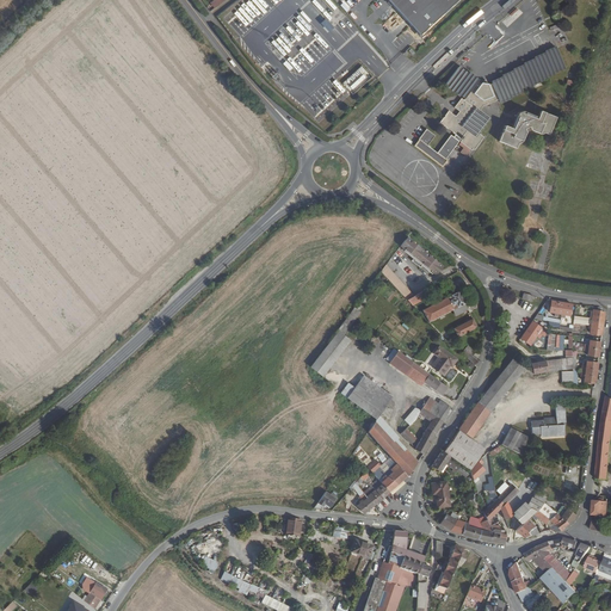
[(388,0),(423,36),(460,0),(388,0)]
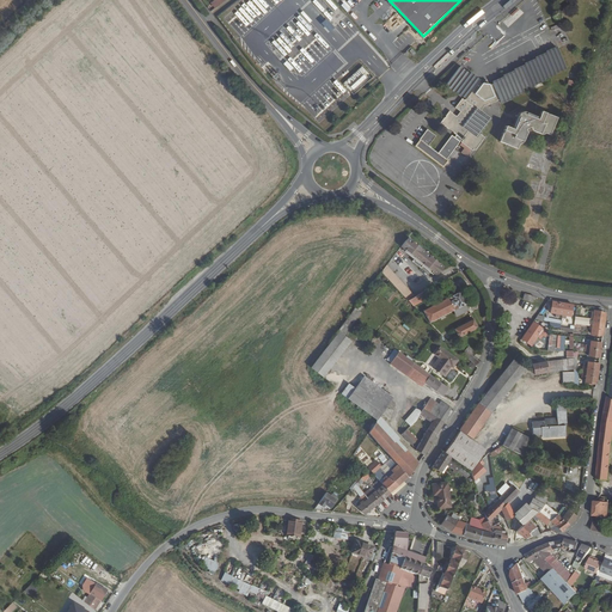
[(506,77),(495,81),(496,84),(501,98),(503,102),(513,98),(513,96),(525,91),(525,90),(536,85),(534,84),(545,79),(545,78),(556,73),(556,72),(567,67),(557,47),(548,50),(549,51),(536,57),(537,59),(527,63),(527,65),(515,69),(516,71),(505,75),(506,77)]
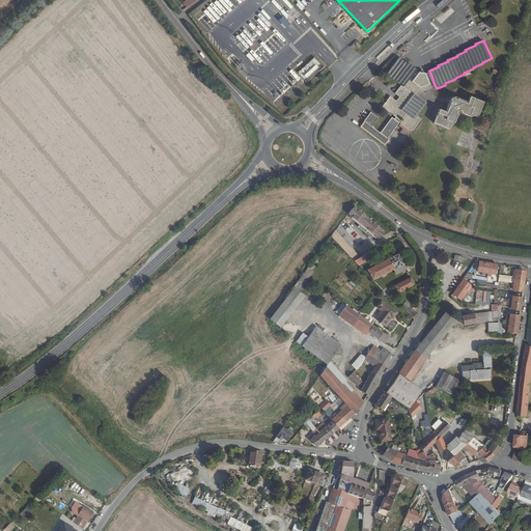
[(399,58),(388,73),(396,80),(397,79),(406,85),(404,86),(401,85),(396,92),(400,95),(402,98),(399,102),(397,100),(391,95),(387,100),(389,102),(387,103),(386,102),(383,106),(396,117),(401,120),(402,121),(401,122),(410,130),(411,128),(413,129),(421,118),(417,114),(425,103),(416,95),(412,92),(416,87),(408,81),(417,71),(417,70),(409,63),(408,64),(399,58)]
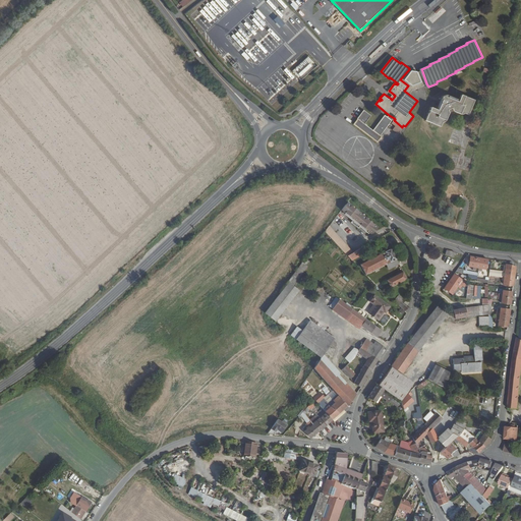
[(411,71),(406,78),(411,82),(420,78),(418,72),(416,66),(411,71)]
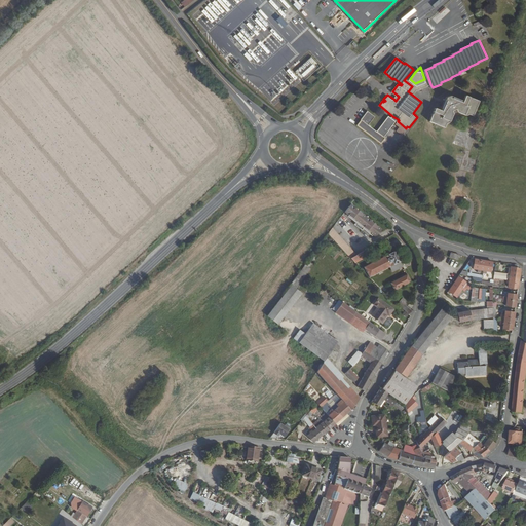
[(413,70),(404,80),(412,86),(408,91),(412,95),(417,89),(430,84),(426,72),(422,73),(424,79),(415,83),(410,79),(415,72),(413,70)]
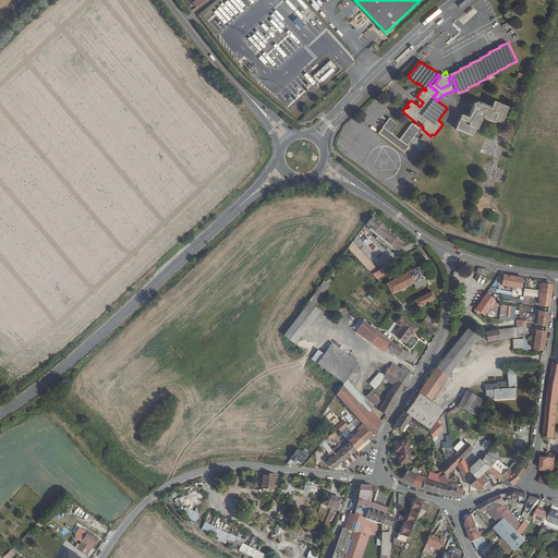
[(473,104),(468,117),(462,114),(456,129),(471,135),(473,132),(476,130),(481,121),(486,119),(495,123),(499,122),(502,123),(509,108),(495,101),(493,108),(478,101),(473,104)]
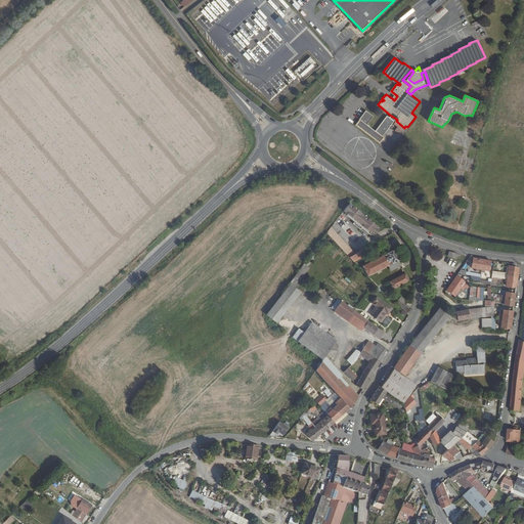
[(383,136),(396,119),(391,116),(390,118),(387,116),(376,131),(367,124),(374,116),(366,111),(359,119),(360,120),(356,125),(380,142),(384,137),(383,136)]
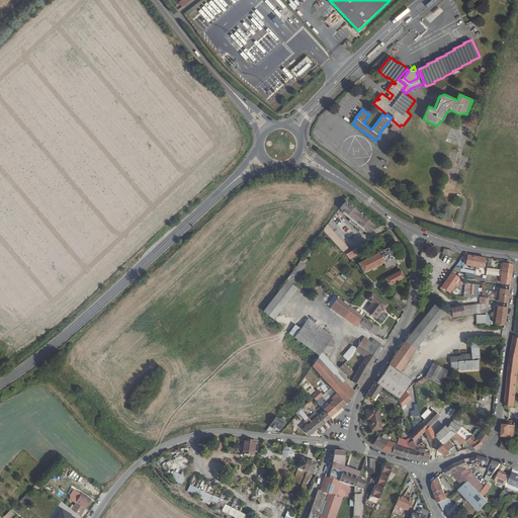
[(342,210),(367,231),(369,232),(370,232),(375,226),(345,201),(340,208),(342,210)]
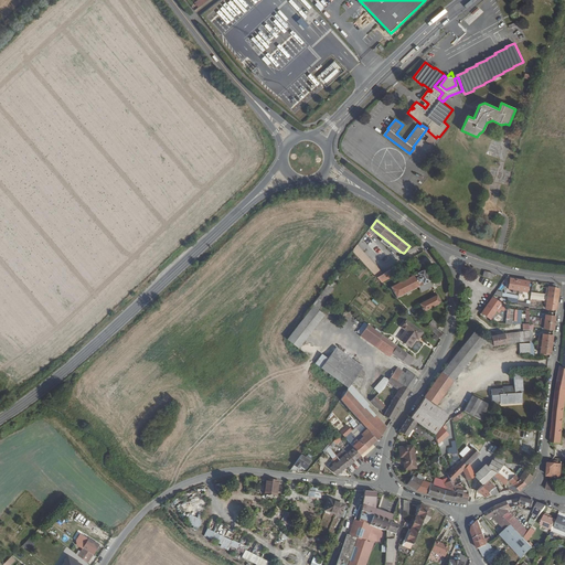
[(372,231),(388,244),(392,246),(400,253),(401,252),(373,230),(372,231)]
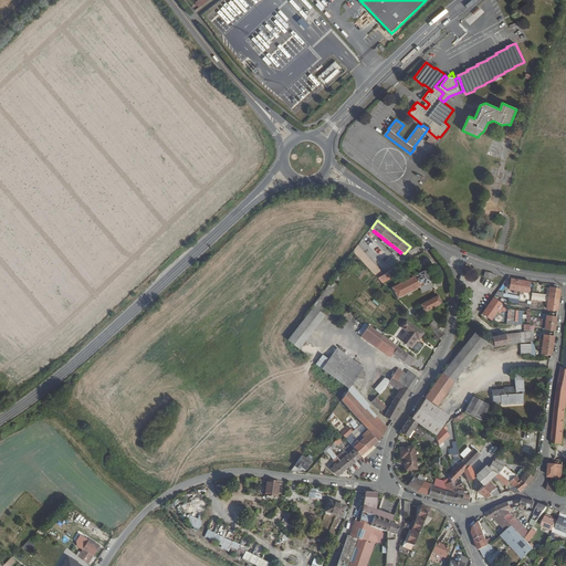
[(354,251),(378,278),(385,274),(358,245),(353,251),(354,251)]
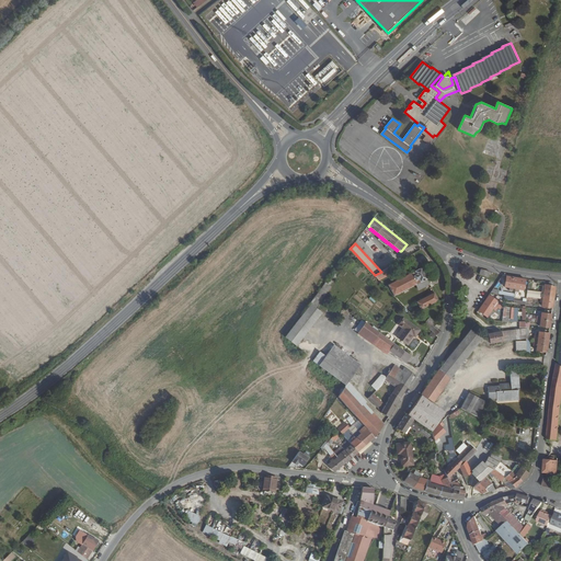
[(381,272),(375,275),(378,278),(390,272),(389,268),(388,267),(381,272)]
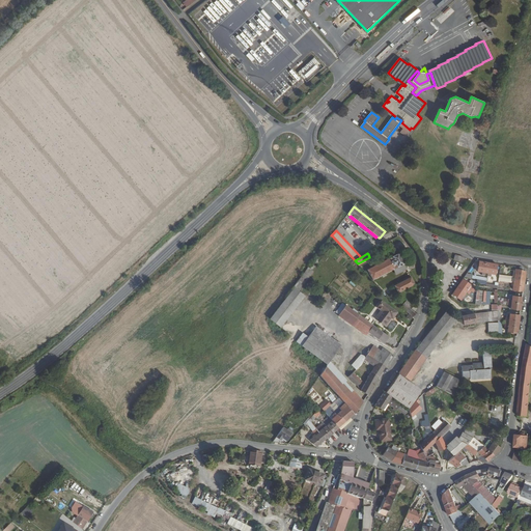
[(398,253),(368,269),(373,279),(394,269),(404,263),(398,253)]
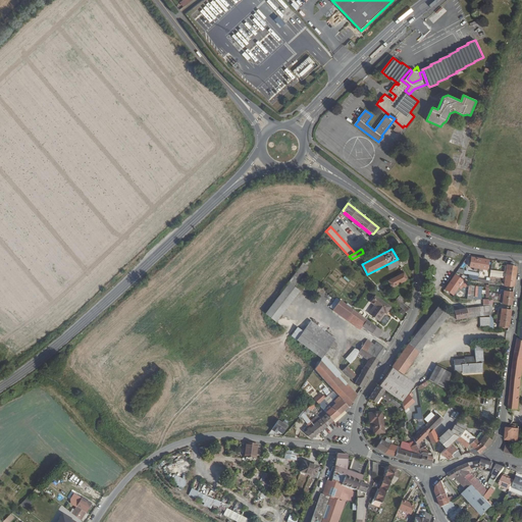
[(471,257),(470,267),(474,267),(474,270),(477,271),(478,268),(481,268),(480,271),(483,272),(483,269),(487,269),(488,260),(471,257)]
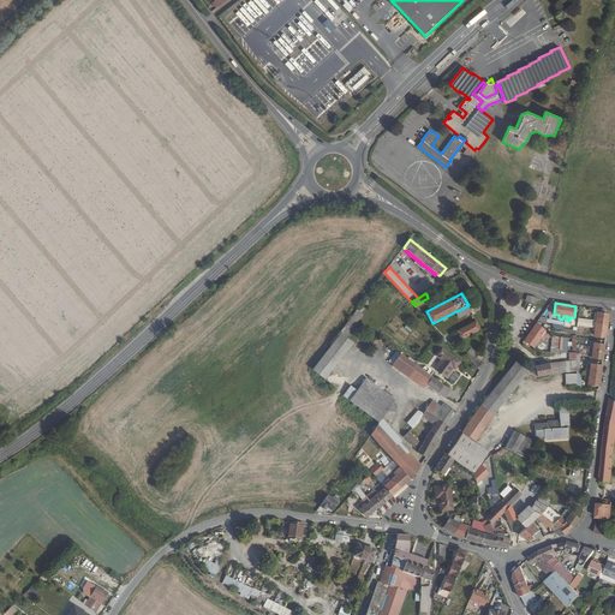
[(457,311),(459,317),(471,311),(469,305),(457,311)]
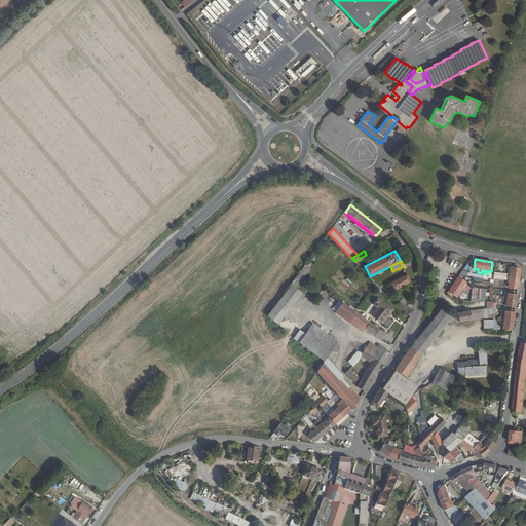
[(302,265),(288,284),(295,289),(296,288),(308,269),(304,266),(302,265)]
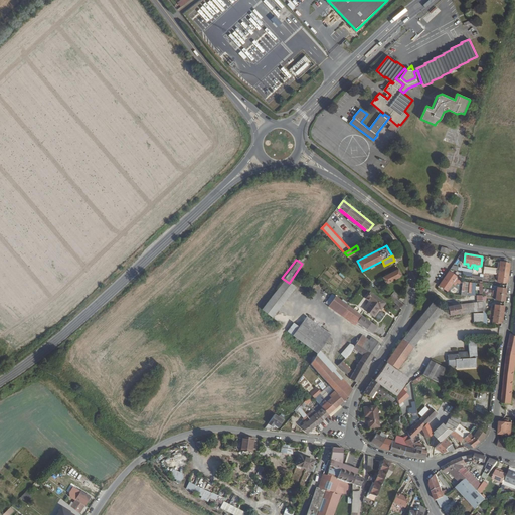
[(484,267),(484,273),(496,274),(496,273),(499,274),(498,281),(507,283),(510,264),(500,262),(499,271),(496,270),(497,269),(484,267)]
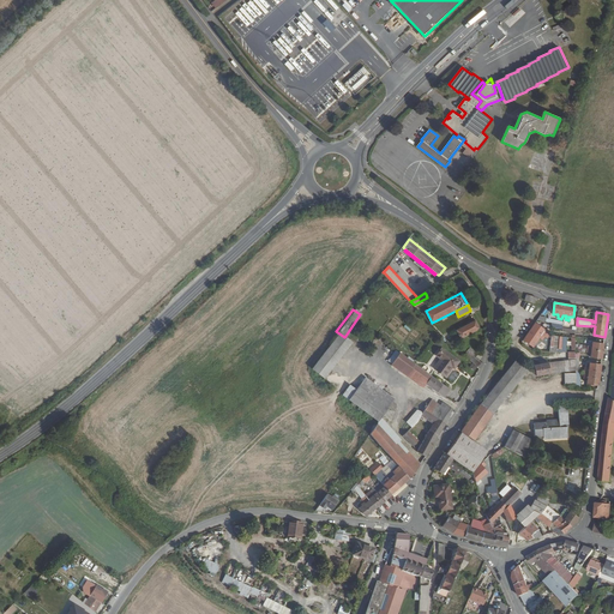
[(456,330),(461,338),(480,329),(475,320),(456,330)]
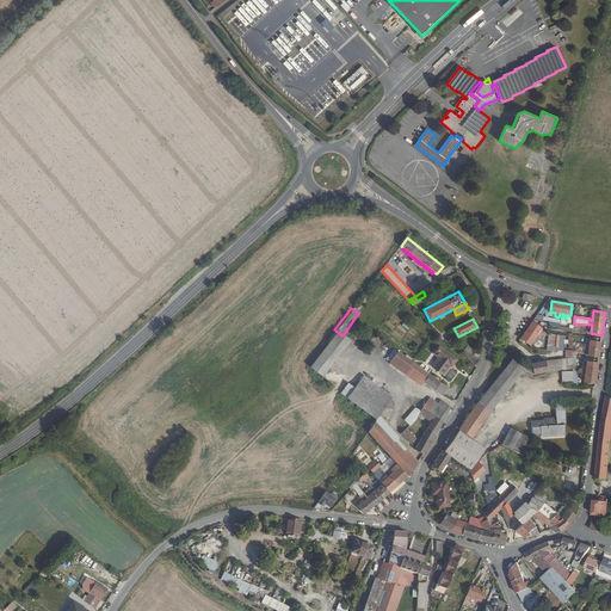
[(573,331),(574,325),(561,323),(549,321),(549,325),(560,327),(559,329),(573,331)]
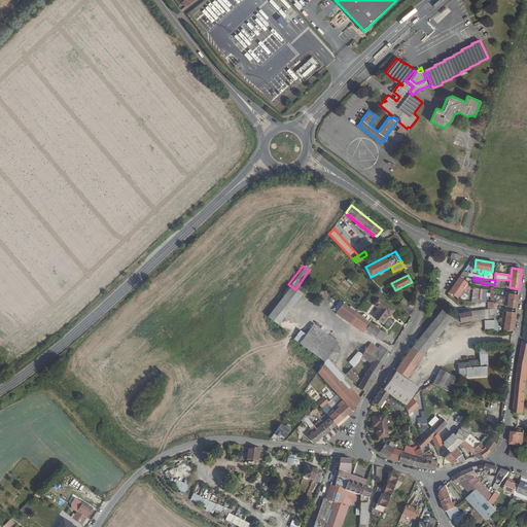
[(459,278),(449,292),(457,297),(464,287),(470,288),(470,287),(471,284),(466,283),(459,278)]
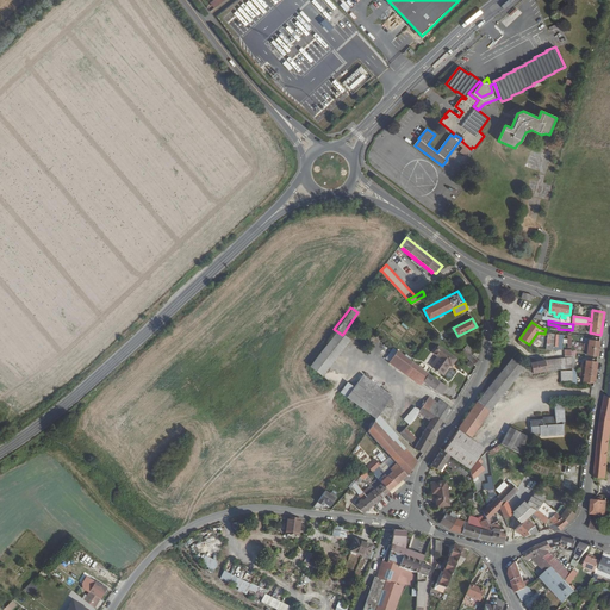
[(336,331),(310,367),(323,377),(349,341),(336,331)]
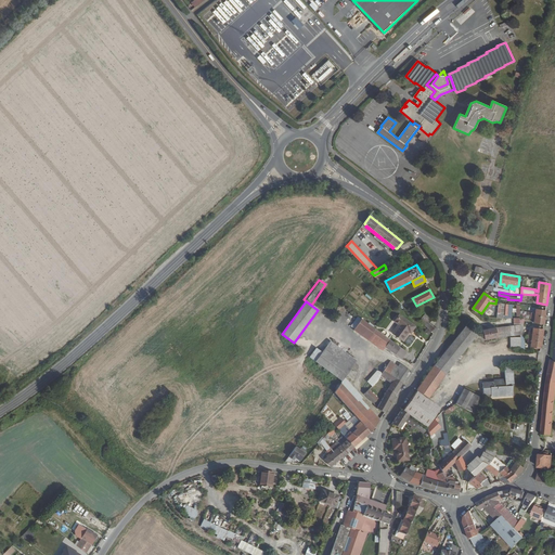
[(520,311),(520,315),(520,317),(534,319),(533,323),(544,324),(545,311),(536,309),(536,313),(520,311)]
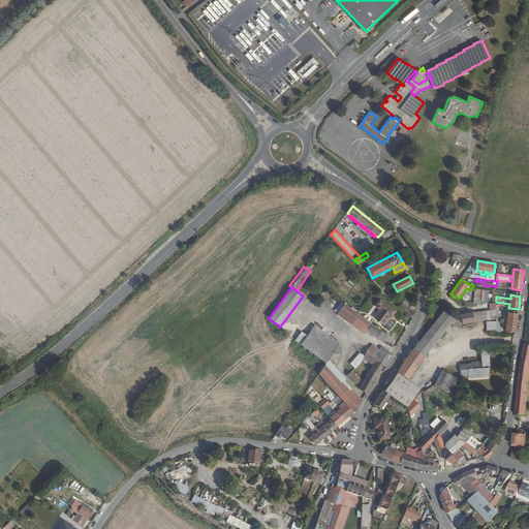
[(380,309),(374,317),(383,324),(390,316),(391,314),(393,315),(396,312),(380,300),(376,306),(380,309)]
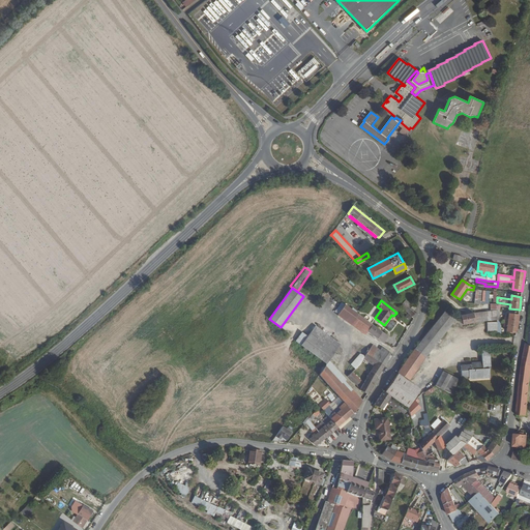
[(407,300),(402,307),(413,317),(416,314),(411,310),(413,305),(407,300)]
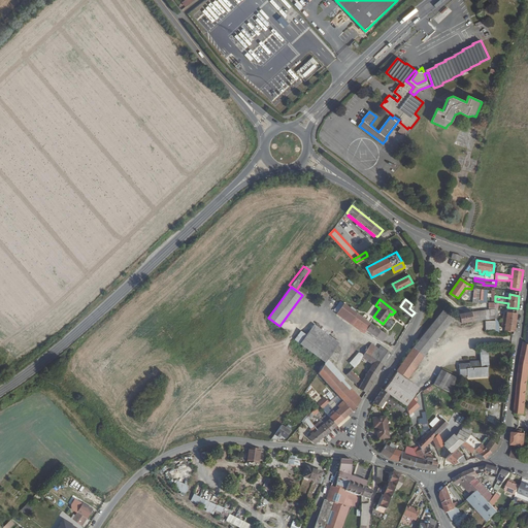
[(352,320),(385,343),(389,337),(358,314),(343,303),(340,308),(337,312),(351,322),(352,320)]
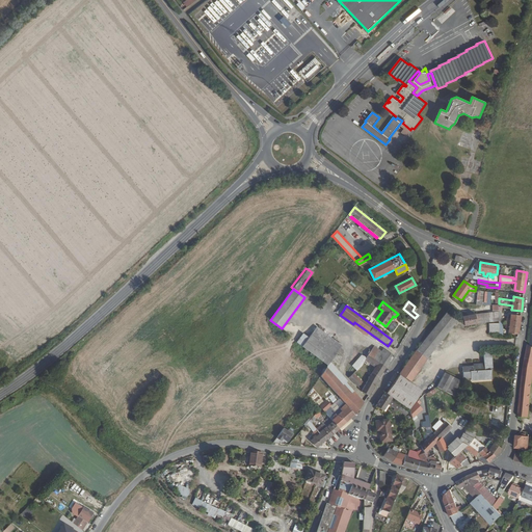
[(475,314),(477,323),(499,320),(499,315),(499,311),(499,310),(475,314)]
